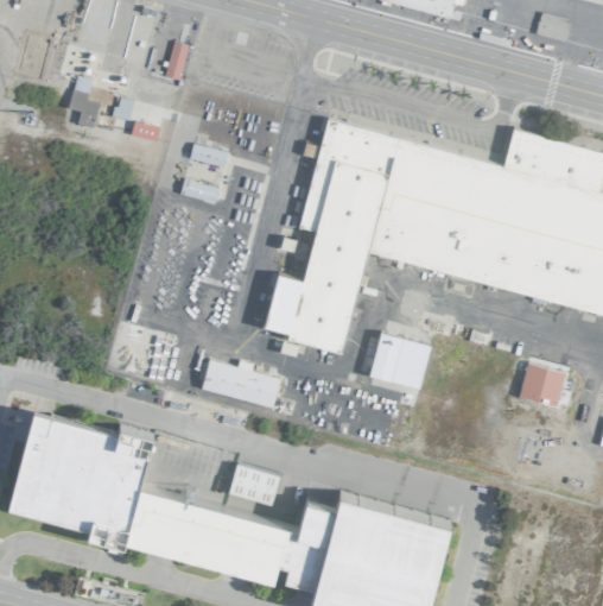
[(566,43),(572,20),(543,13),(537,35),(566,43)]
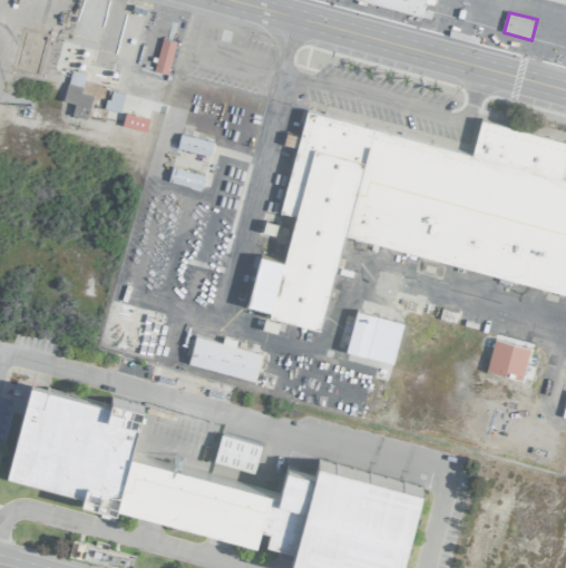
[(156,71),(169,76),(178,43),(164,39),(156,71)]
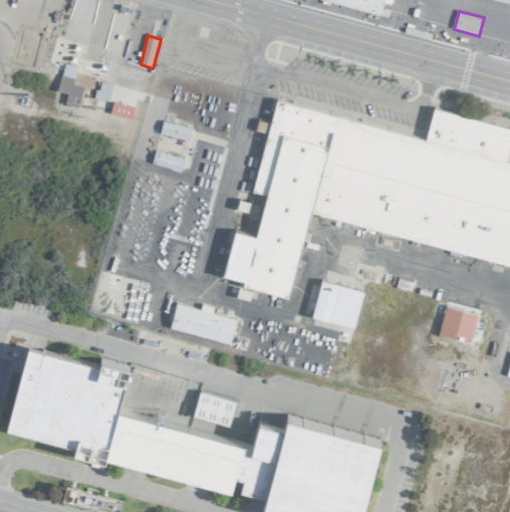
[(78,67),(65,64),(59,92),(69,94),(66,105),(80,108),(85,87),(74,84),(78,67)]
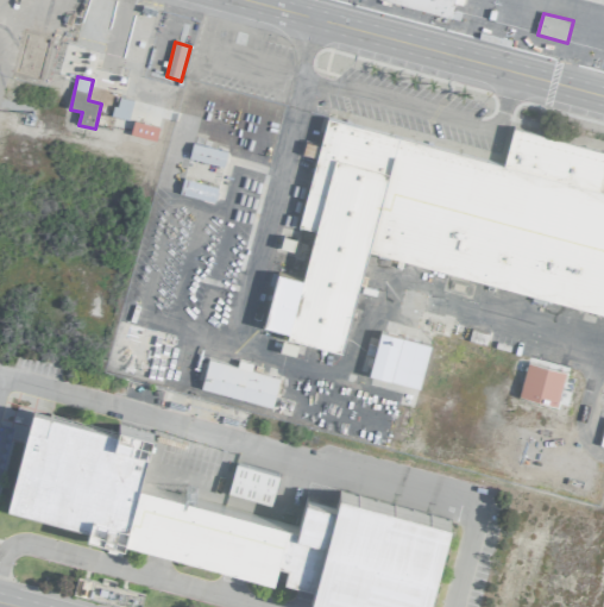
[(134,101),(119,99),(115,118),(131,120),(134,101)]
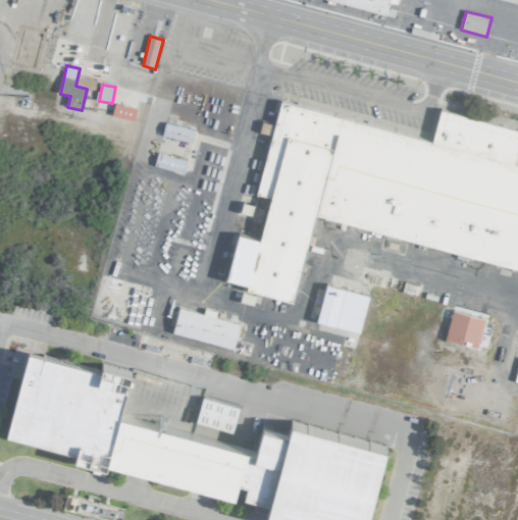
[(135,121),(138,110),(116,104),(113,116),(135,121)]
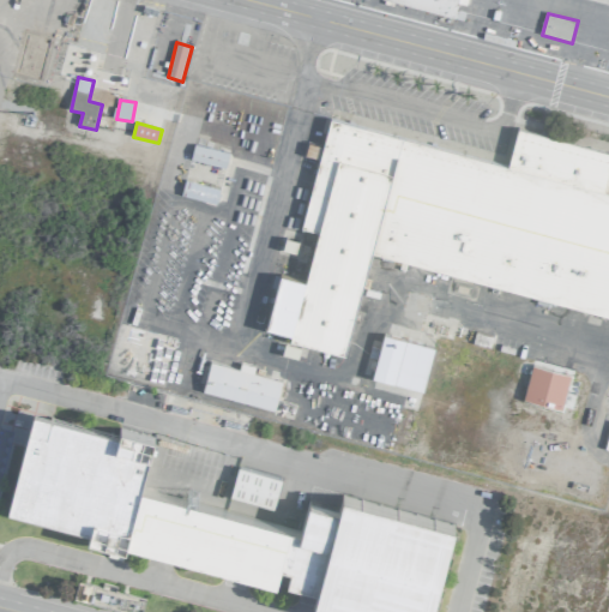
[(608,151),(518,131),(511,163),(329,123),(305,228),(319,232),(308,281),(281,275),(269,330),(293,335),(290,341),(348,354),(369,258),(608,311),(608,151)]
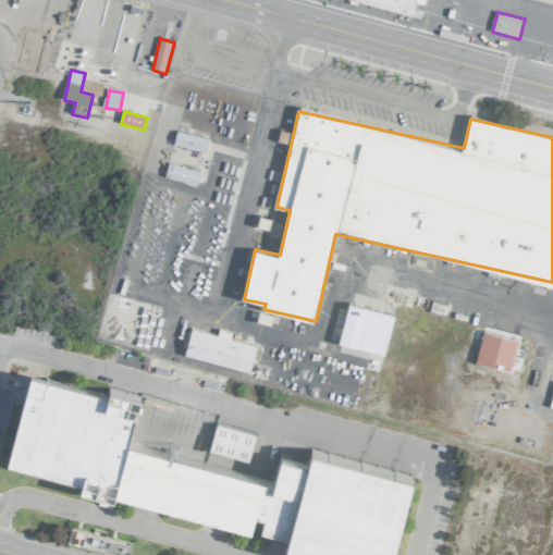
[(174,145),(206,155),(210,142),(179,132),(174,145)]
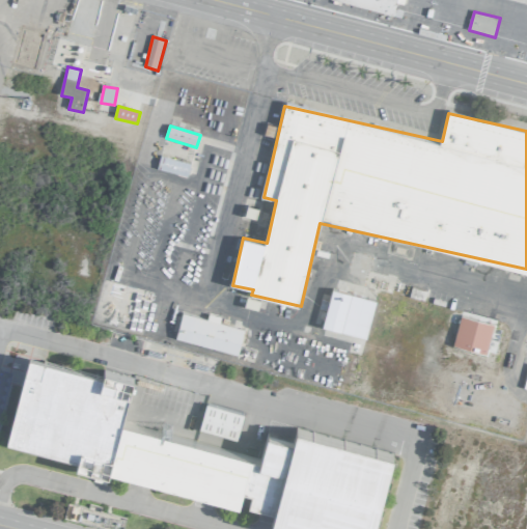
[(189,178),(192,165),(162,157),(159,170),(189,178)]
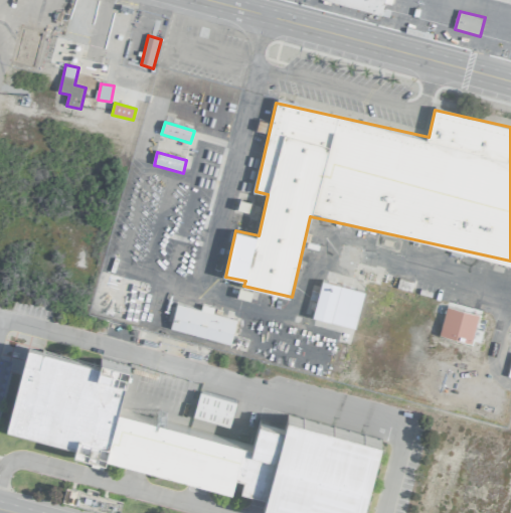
[(364,290),(321,282),(314,319),(357,327),(364,290)]
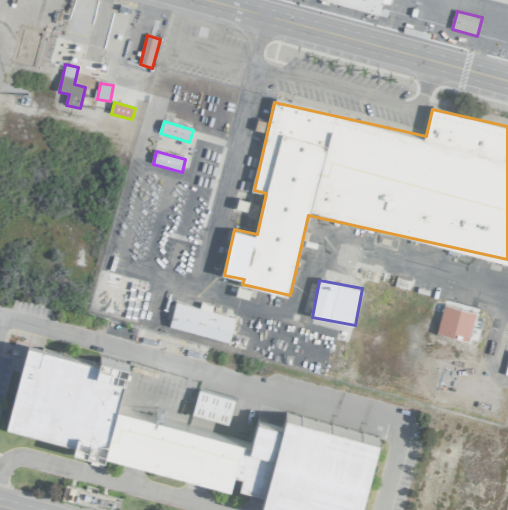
[(252,289),(239,287),(237,297),(250,299),(252,289)]
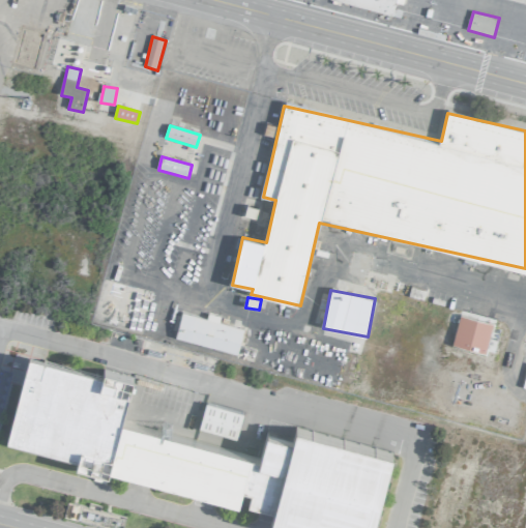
[(208,320),(183,314),(176,340),(238,356),(245,330),(221,323),(222,318),(209,314),(208,320)]
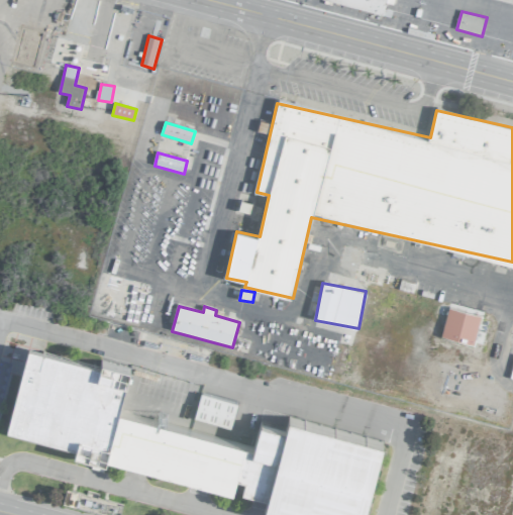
[(483,317),(450,308),(442,336),(475,345),(483,317)]
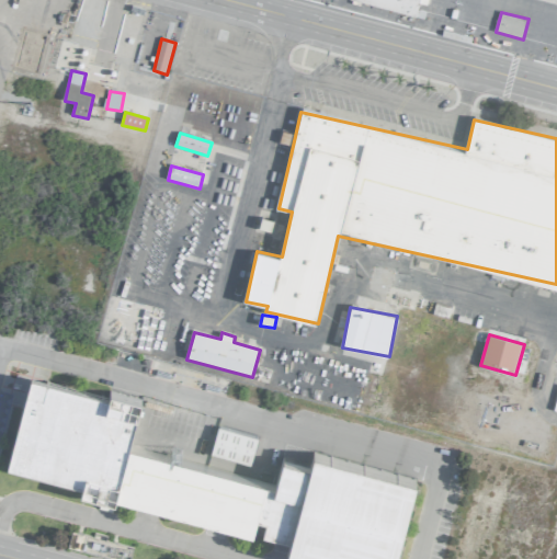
[(396,558),(416,478),(314,454),(310,465),(282,458),(276,483),(129,448),(141,399),(110,391),(109,396),(31,377),(9,467),(82,485),(80,492),(103,498),(100,509),(113,512),(116,500),(253,533),(257,517),(266,520),(263,533),(291,539),(286,557),(292,558),(396,558)]
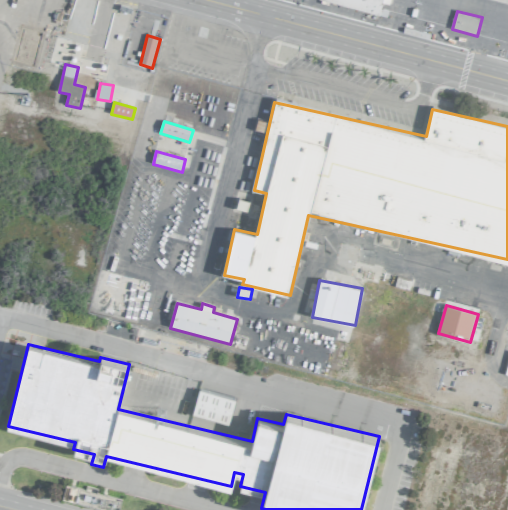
[(193,414),(230,423),(236,398),(199,389),(193,414)]
